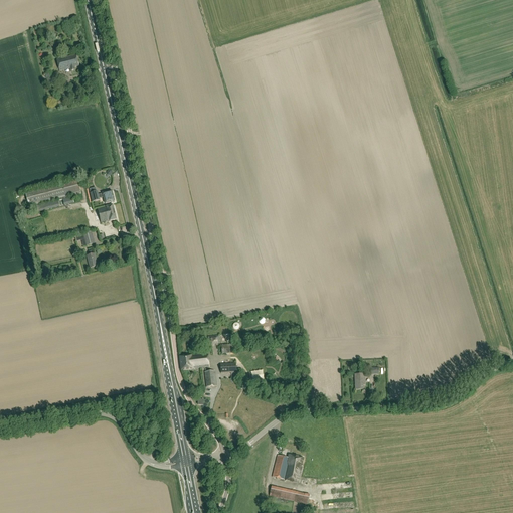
[(74,53),(54,58),(57,69),(68,66),(68,69),(73,68),(72,65),(76,64),(74,53)]
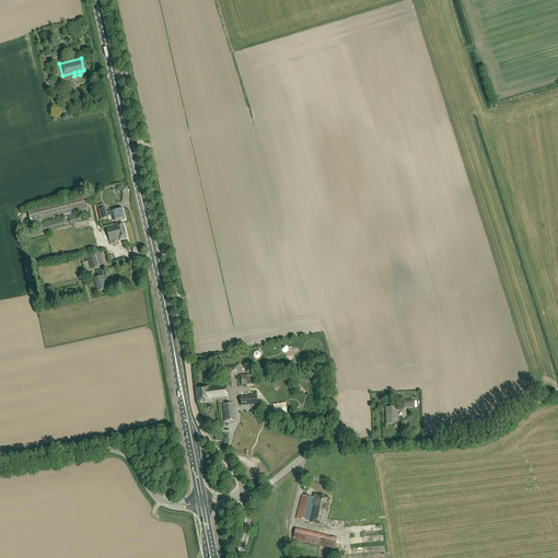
[(51,78),(47,79),(50,93),(58,91),(55,77),(51,78)]
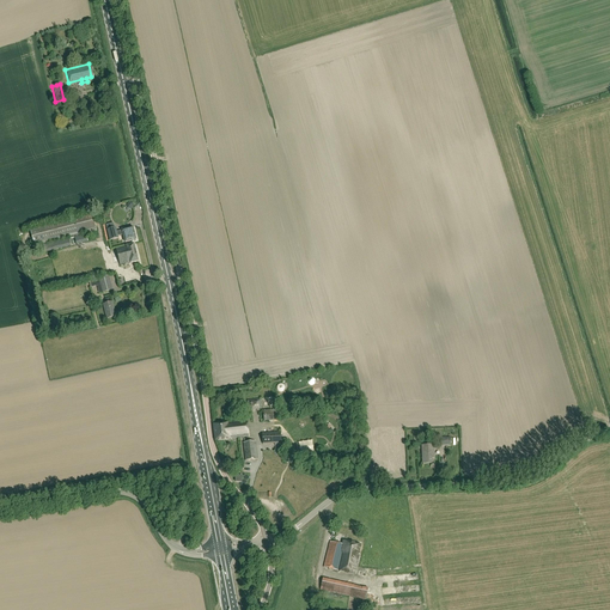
[(32,244),(95,229),(90,211),(28,227),(32,244)]
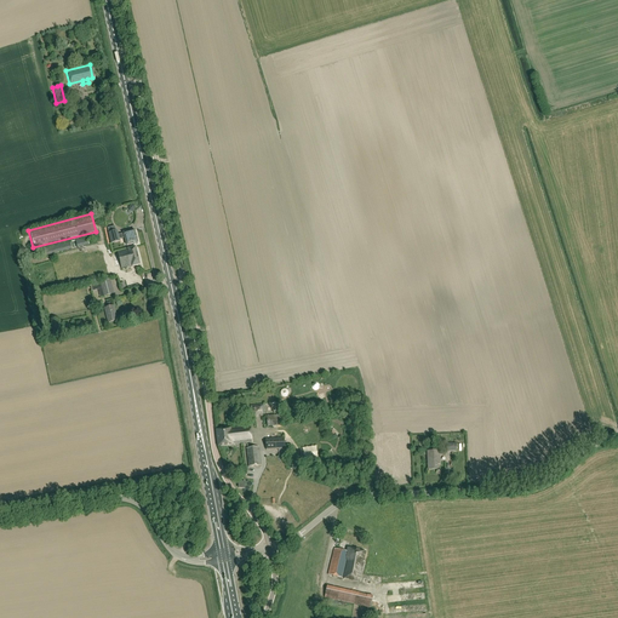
[(136,241),(132,228),(121,232),(115,233),(115,229),(107,230),(109,241),(118,239),(116,238),(122,235),(125,244),(136,241)]
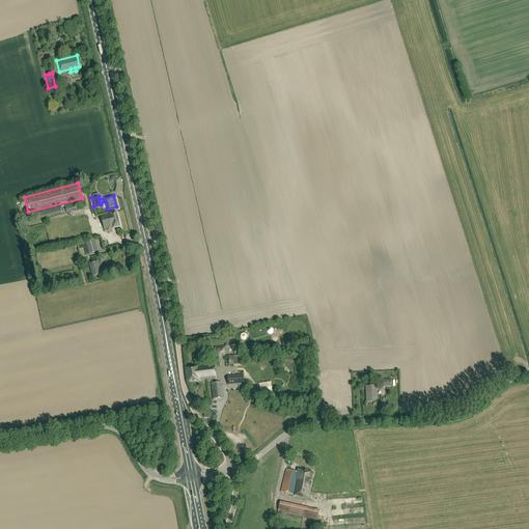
[(74,204),(73,201),(32,212),(34,218),(75,207),(74,204)]
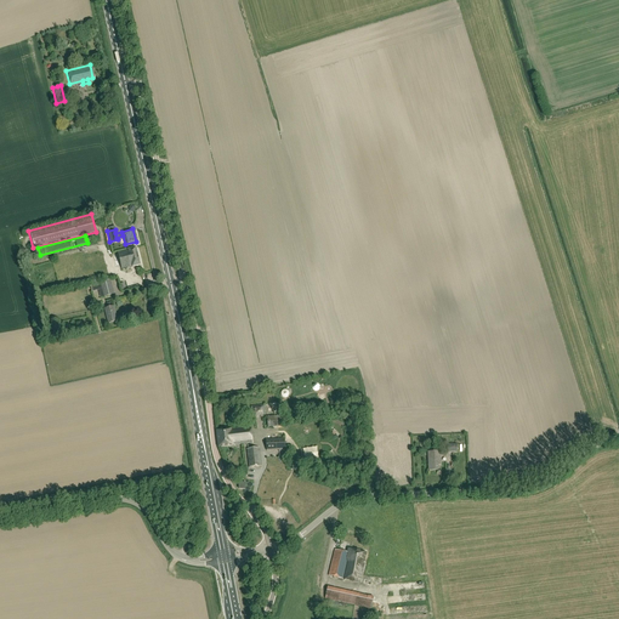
[(124,266),(125,270),(131,267),(130,265),(138,263),(134,245),(125,246),(125,248),(115,250),(119,266),(124,266)]
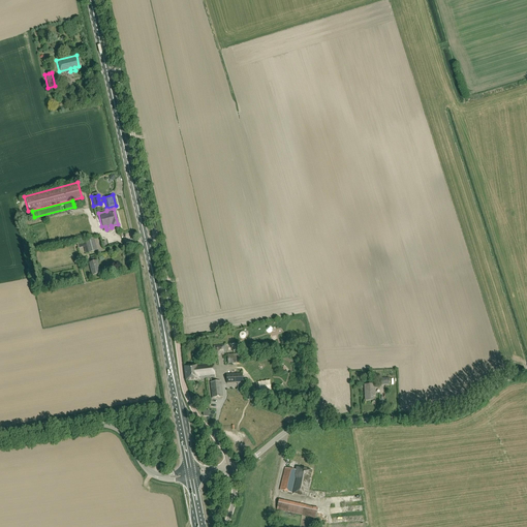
[(90,213),(79,216),(81,225),(92,222),(90,213)]
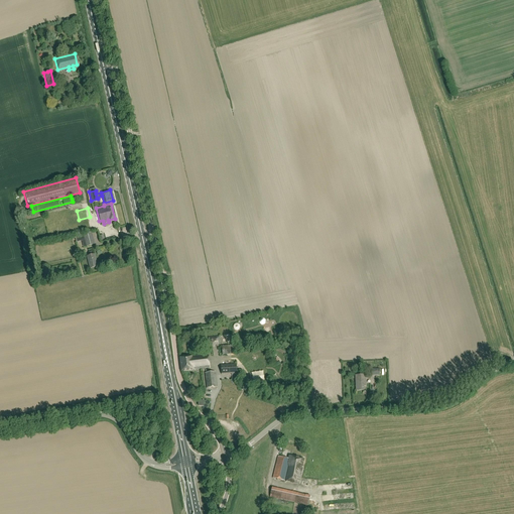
[(90,230),(81,233),(85,245),(93,243),(90,230)]
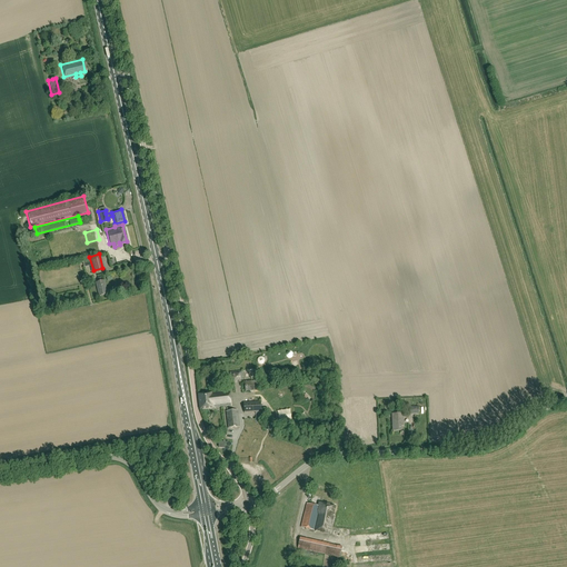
[(93,281),(98,295),(106,292),(102,279),(93,281)]
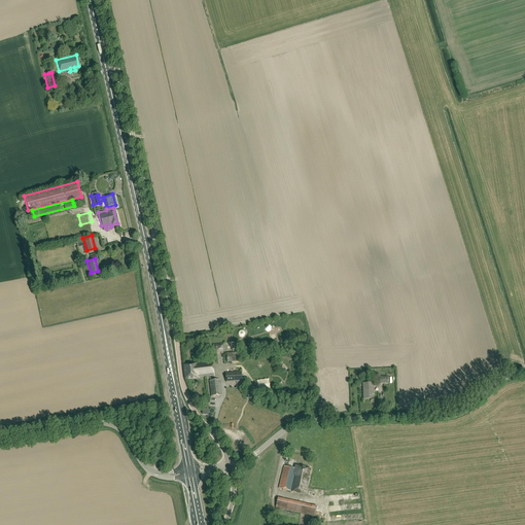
[(211,343),(211,349),(212,351),(214,351),(220,351),(220,350),(223,350),(223,349),(222,342),(211,343)]
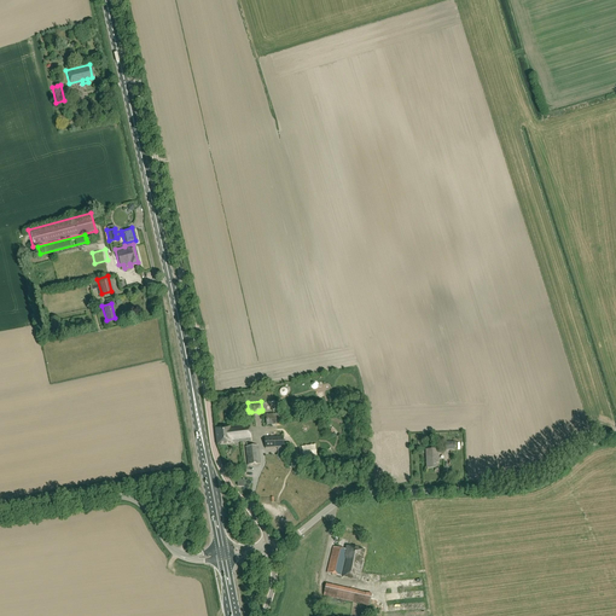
[(279,422),(278,412),(263,413),(263,423),(279,422)]
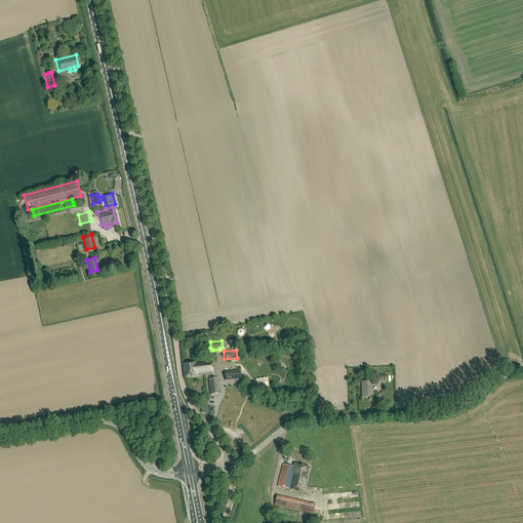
[(180,362),(183,376),(195,374),(211,373),(209,358),(193,360),(193,361),(180,362)]
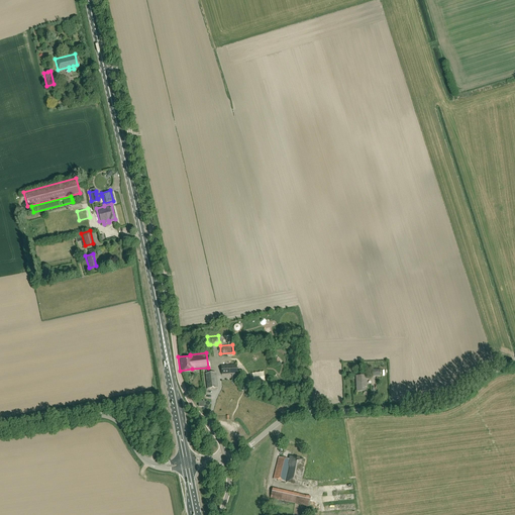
[(220,374),(235,373),(234,364),(219,365),(220,374)]
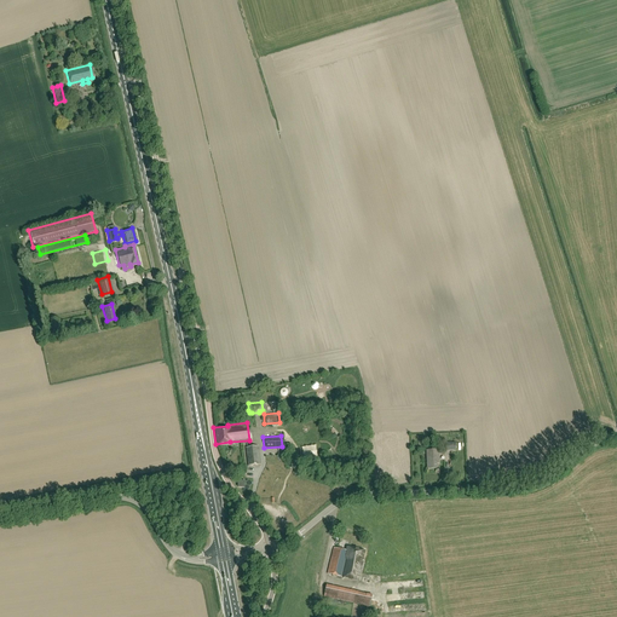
[(258,462),(255,444),(243,445),(246,463),(258,462)]
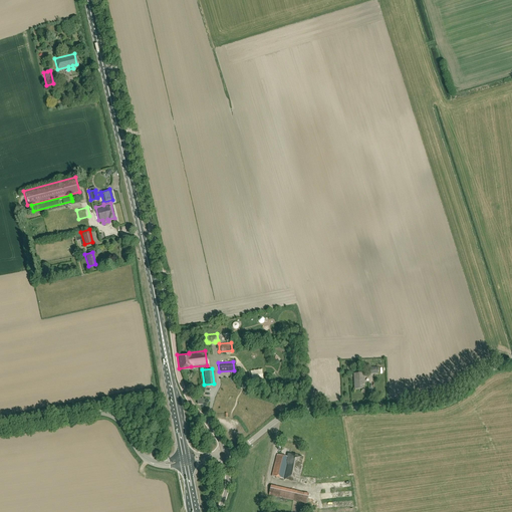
[(351,371),(352,388),(360,387),(360,382),(362,382),(362,375),(363,375),(363,371),(362,371),(351,371)]
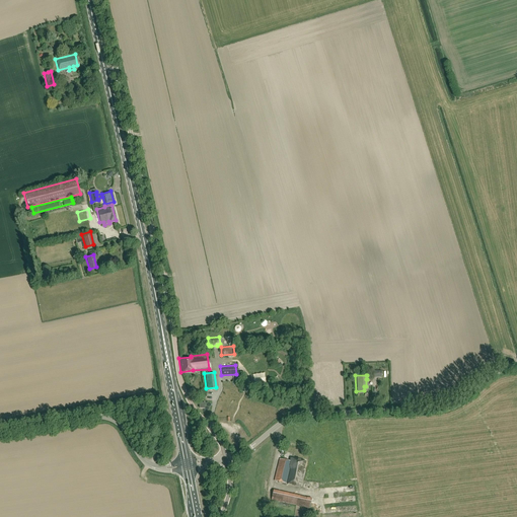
[(298,486),(304,460),(289,457),(289,460),(278,457),(273,478),(298,486)]
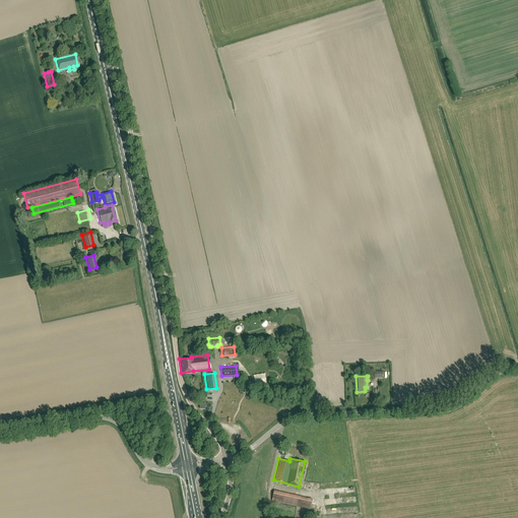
[(272,489),(271,491),(271,493),(269,500),(284,503),(287,493),(272,489)]
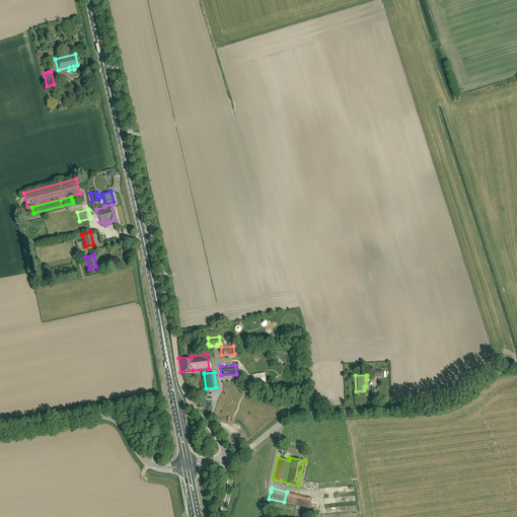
All buildings are outlined.
